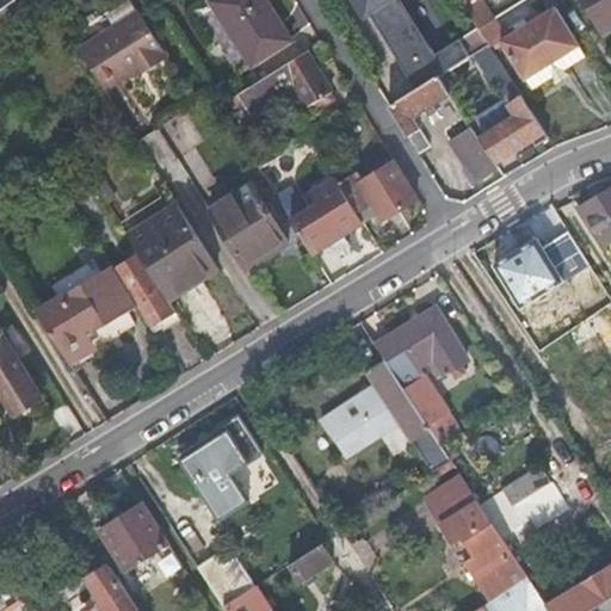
[(45,0),(14,0),(0,11),(0,30),(1,32),(45,0)]
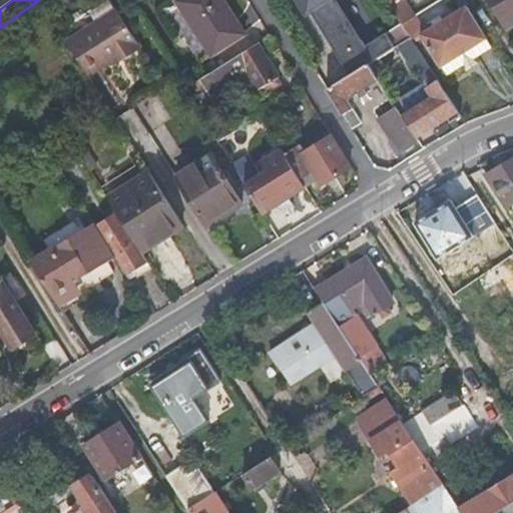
[(245,34),(223,0),(179,0),(177,1),(212,55),(245,34)]
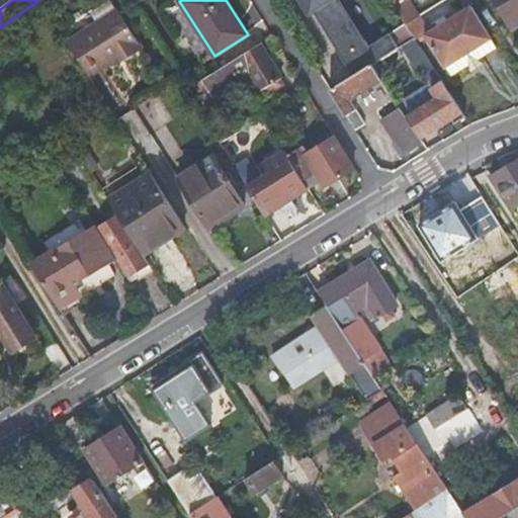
[(311,11),(352,76),(373,63),(376,62),(398,49),(389,34),(367,48),(337,0),(297,0),(307,13),(311,11)]
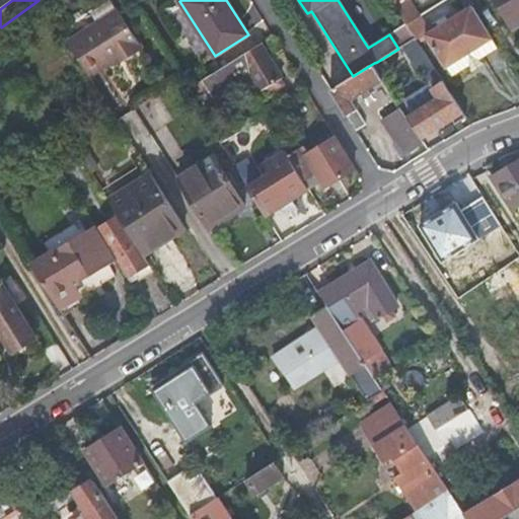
[(390,0),(406,23),(445,0),(390,0)]
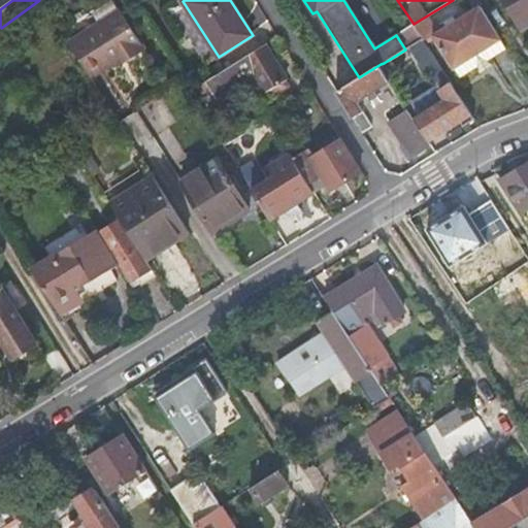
[(479,0),(453,0),(414,24),(423,38),(425,41),(433,36),(461,76),(507,50),(481,6),(482,5),(479,0)]
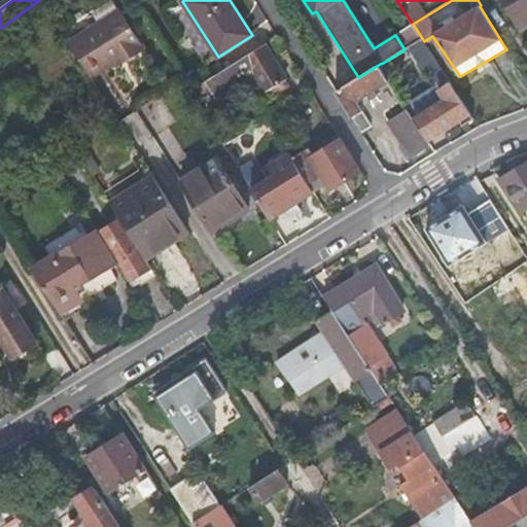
[(526,22),(526,0),(503,0),(519,27),(526,22)]
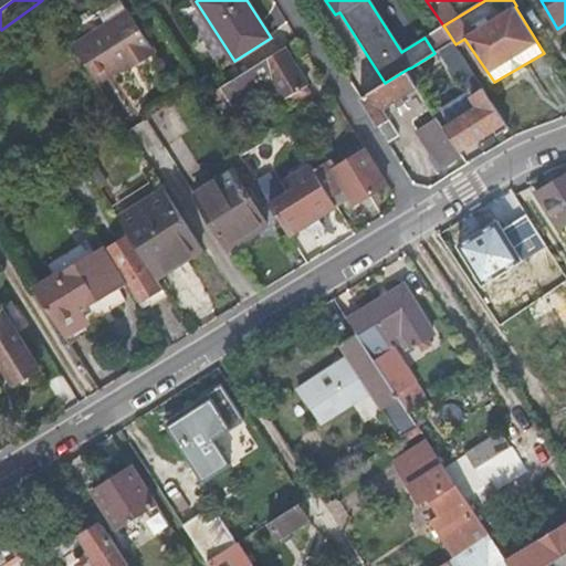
[(157,54),(129,10),(74,45),(97,83),(125,66),(128,72),(157,54)]
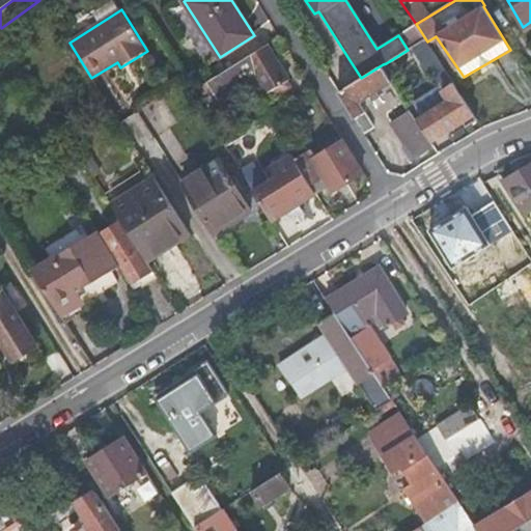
[(1,28),(0,26),(0,48),(0,49),(10,42),(1,28)]
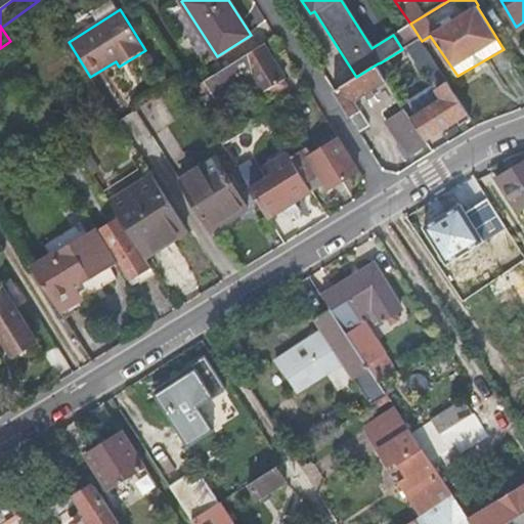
[(381,62),(378,63),(385,76),(417,55),(427,72),(437,64),(422,41),(420,38),(402,49),(381,62)]
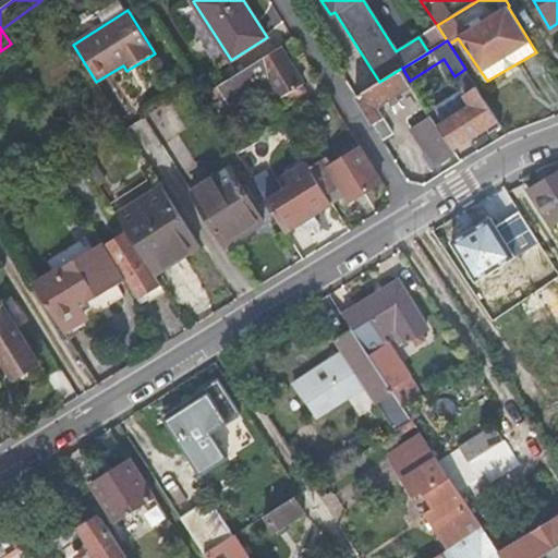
[(304,84),(281,47),(266,57),(219,86),(226,97),(231,107),(243,98),(271,80),(282,97),(304,84)]
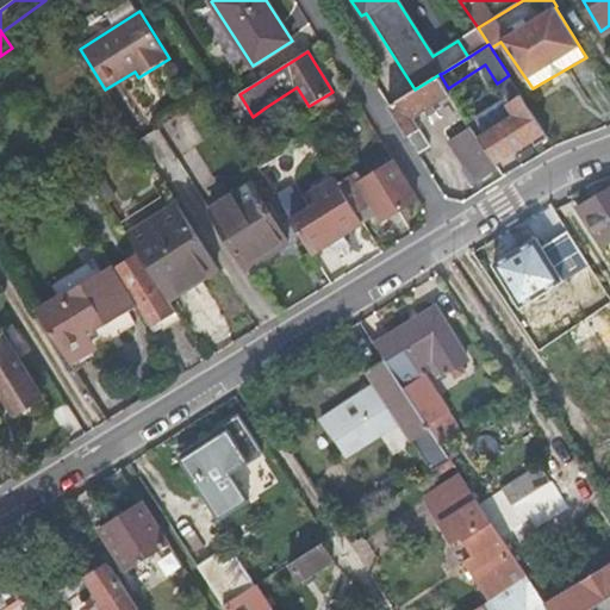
[(415,89),(390,106),(419,154),(430,147),(412,118),(450,94),(448,88),(440,74),(415,89)]
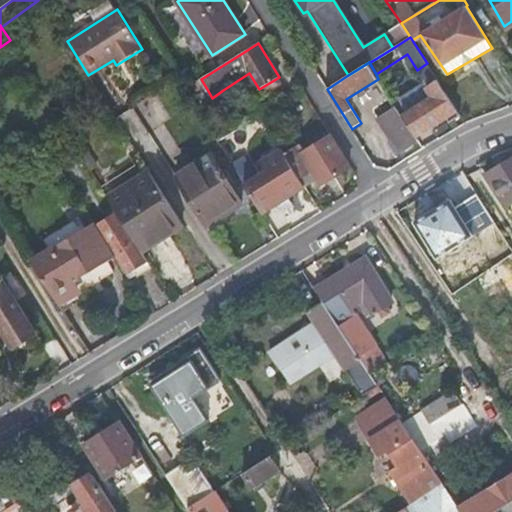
[(249,95),(259,89),(249,73),(223,90),(229,99),(245,88),(249,95)]
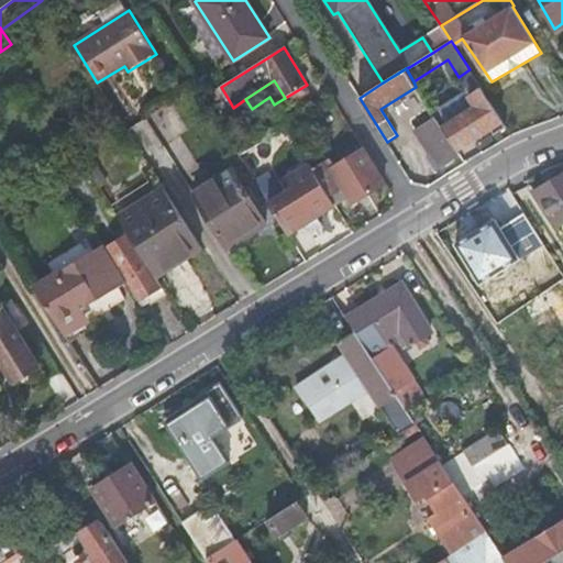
[(311,92),(307,85),(285,98),(290,106),(311,92)]
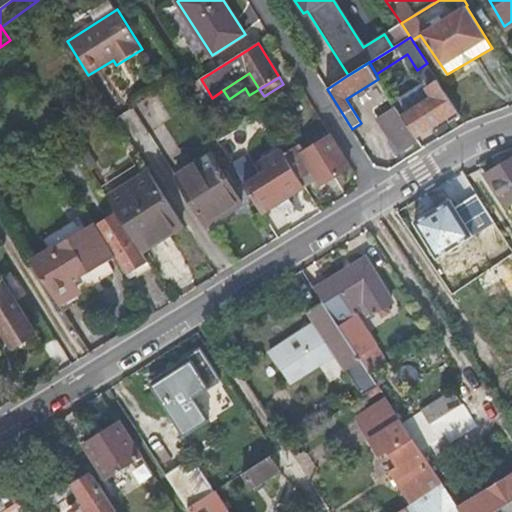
[(201,79),(185,88),(196,106),(202,102),(198,94),(207,89),(201,79)]
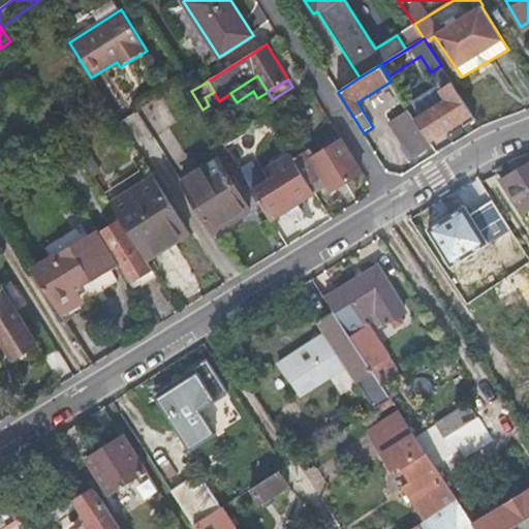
[(473,114),(454,83),(442,91),(448,100),(416,121),(418,124),(430,141),(473,114)]
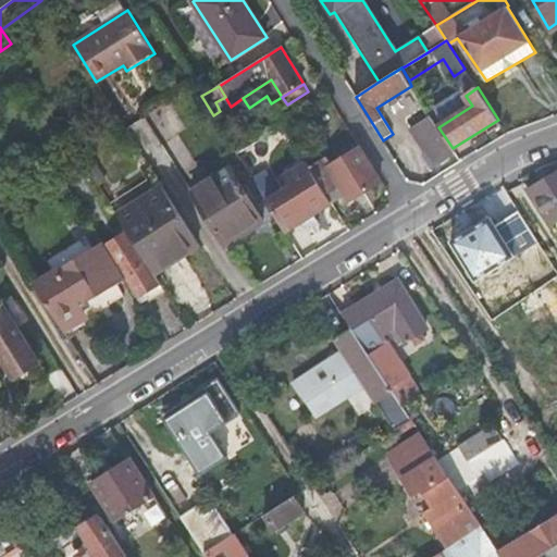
[(438,127),(431,116),(411,130),(425,152),(422,155),(431,168),(455,152),(453,148),(441,131),(438,127)]
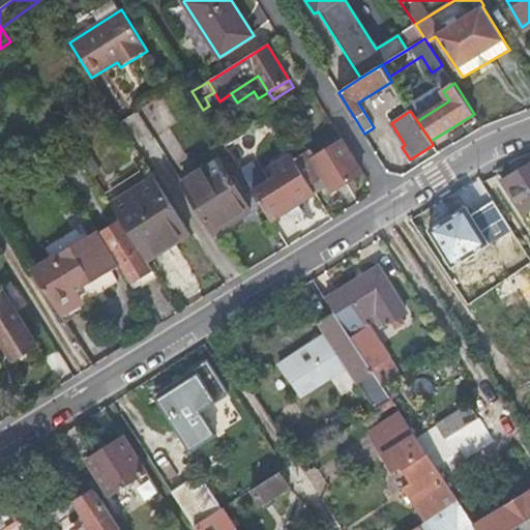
[(363,173),(343,140),(316,156),(312,149),(296,159),(316,194),(329,185),(332,192),(363,173)]
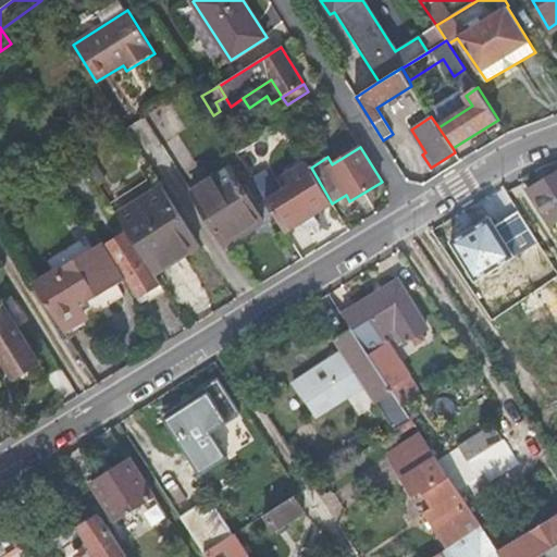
[(249,172),(285,232),(332,203),(311,168),(308,162),(285,176),(292,185),(280,193),(262,163),(249,172)]
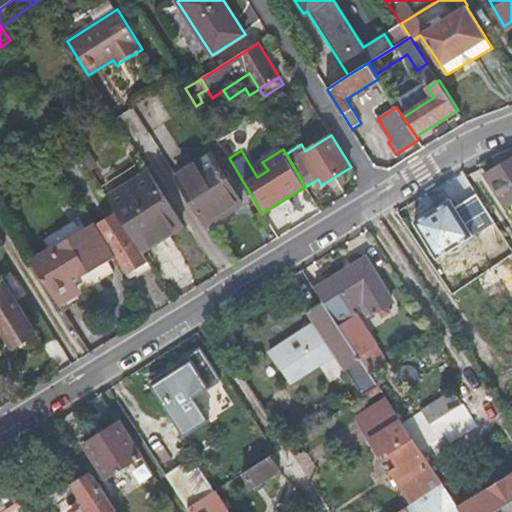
[(243,203),(213,154),(177,176),(201,214),(215,205),(222,216),(243,203)]
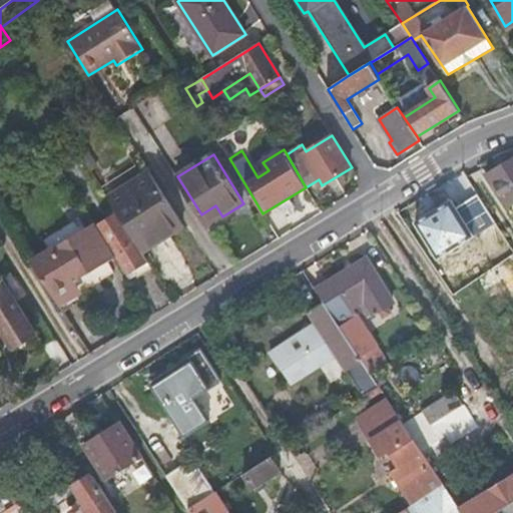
[(512,158),(487,175),(508,206),(512,203),(512,158)]
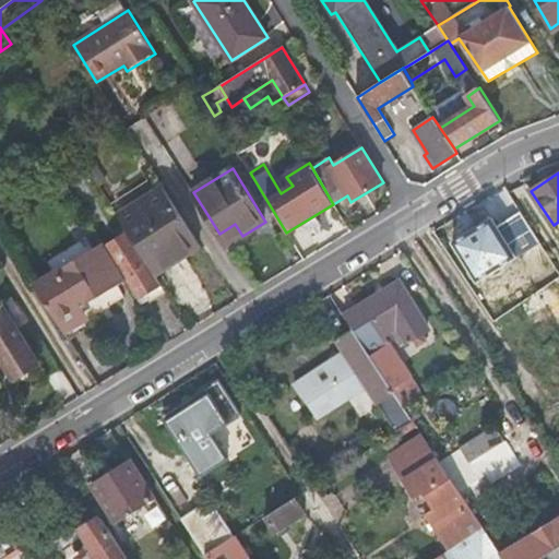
[(195,237),(164,187),(118,216),(129,233),(155,275),(177,261),(171,251),(195,237)]
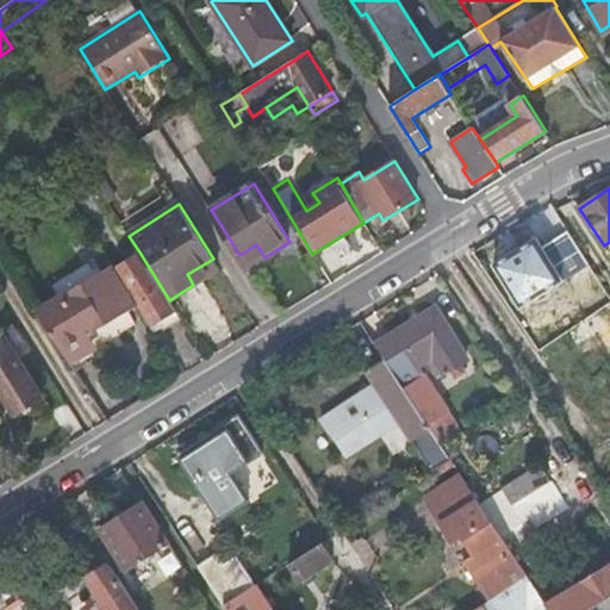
[(564,281),(536,238),(495,265),(522,307),(564,281)]
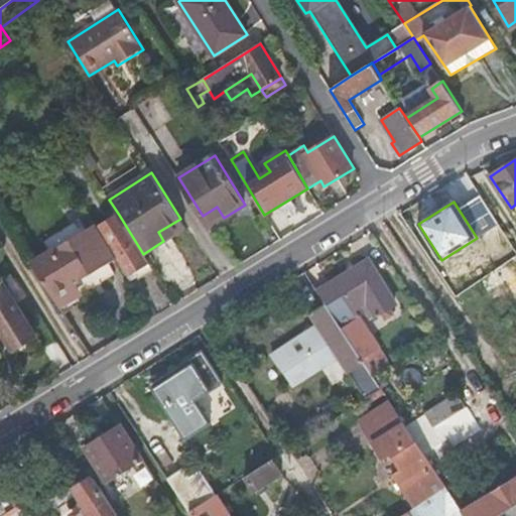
[(224,218),(217,207),(203,216),(210,227),(224,218)]
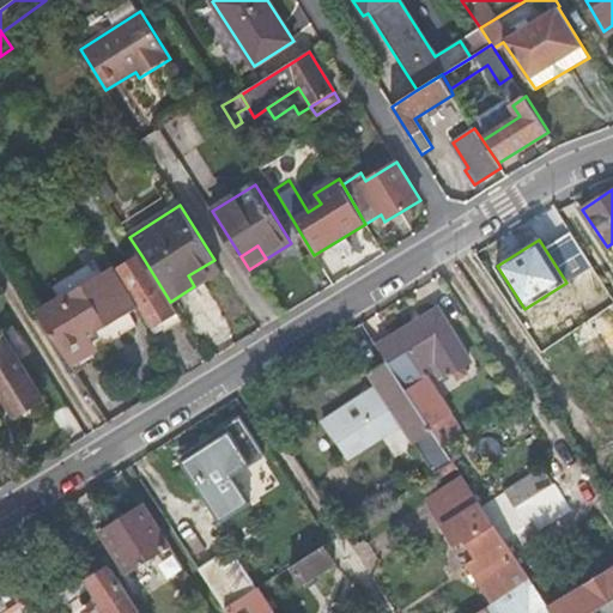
[(117,269),(152,327),(161,322),(167,331),(182,322),(177,313),(170,302),(141,255),(117,269)]
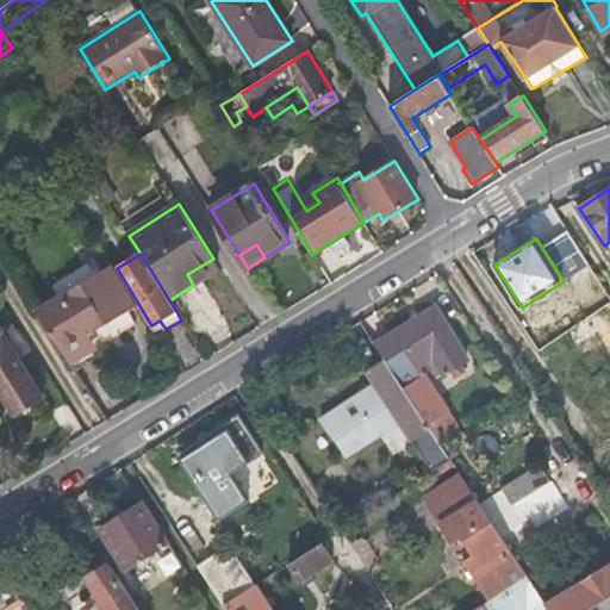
[(219,268),(213,259),(187,274),(193,285),(219,268)]
